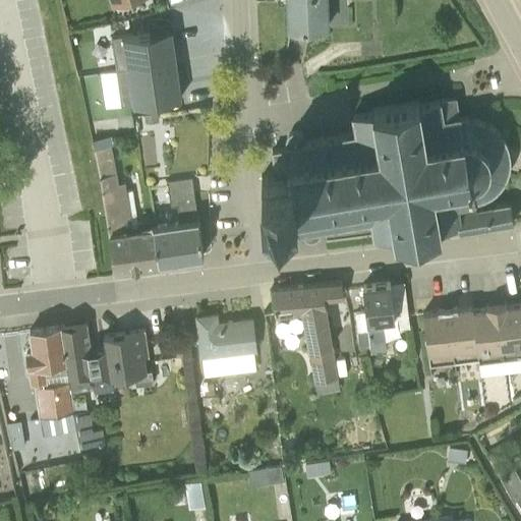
[(120,9),(148,0),(117,0),(120,9)]
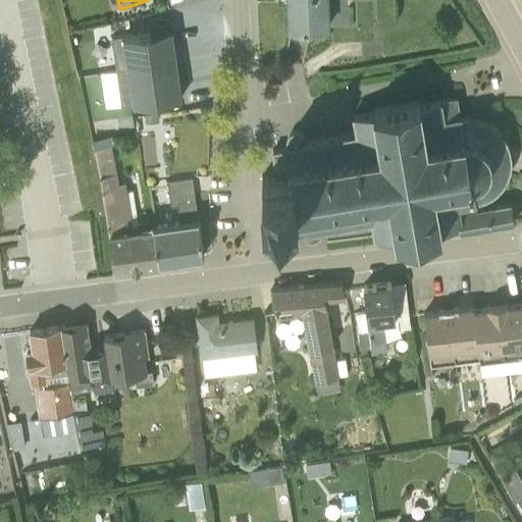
[(327,0),(284,0),(285,22),(328,21),(327,0)]
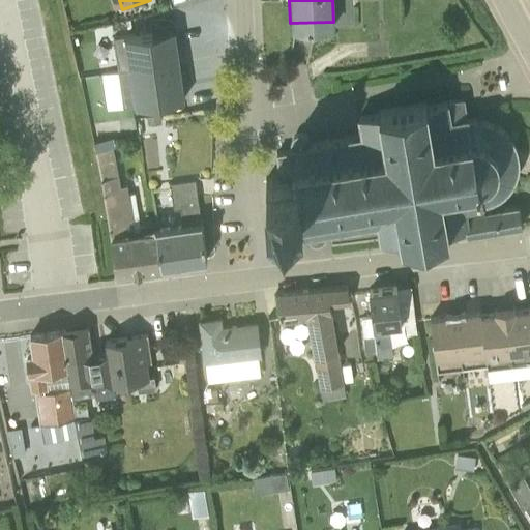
[(117,67),(178,58),(174,25),(113,33),(117,67)]
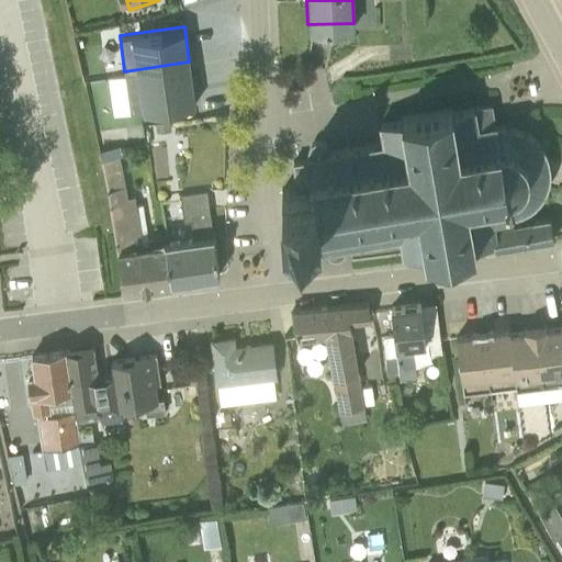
[(130,110),(194,100),(189,62),(124,71),(130,110)]
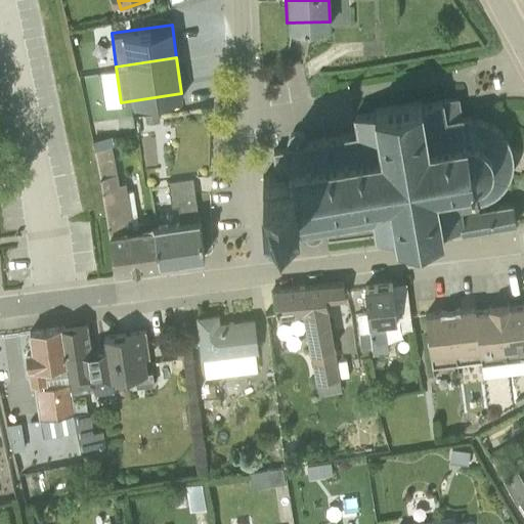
[(276,173),(262,176),(267,209),(282,206),(286,230),(301,227),(301,231),(302,230),(303,233),(304,235),(305,237),(307,239),(310,241),(311,241),(314,239),(317,238),(318,237),(320,234),(321,232),(321,229),(321,227),(373,219),(376,237),(396,233),(396,236),(442,228),(442,226),(460,223),(462,231),(516,223),(512,202),(490,206),(488,194),(491,192),(499,186),(505,179),(509,173),(511,164),(511,156),(511,148),(508,140),(504,133),(499,128),(492,123),(484,119),(474,116),(463,117),(457,96),(442,99),(442,97),(422,101),(421,98),(373,106),(374,110),(354,113),(356,131),(306,139),(303,134),(301,132),(299,131),(296,131),(293,131),(290,132),(288,136),(288,140),(288,143),(287,143),(287,147),(272,149),(276,173)]
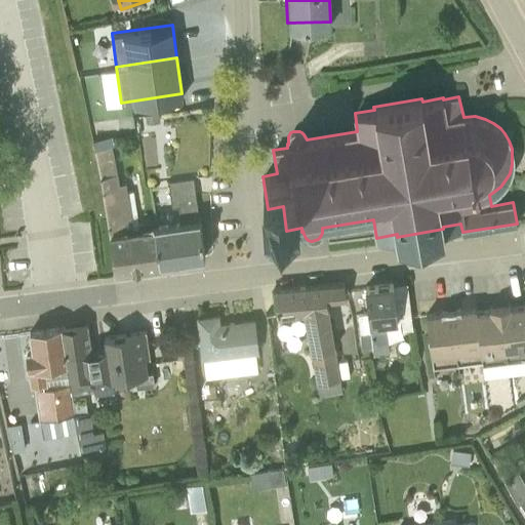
[(155,226),(138,227),(133,191),(126,191),(125,182),(119,183),(111,144),(114,144),(112,133),(92,136),(99,173),(114,270),(159,264),(155,226)]
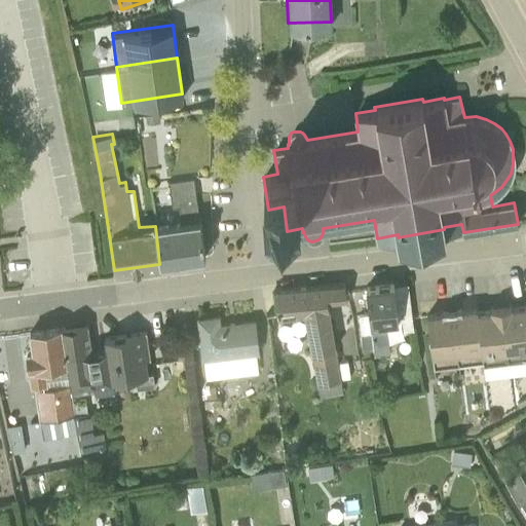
[(155,226),(159,264),(204,257),(192,178),(168,181),(172,207),(178,205),(180,222),(155,226)]
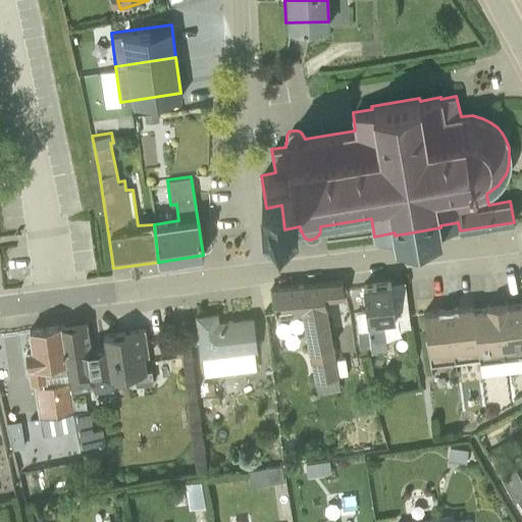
[(317,397),(340,393),(324,301),(343,299),(341,282),(271,289),(276,316),(301,312),(317,397)]
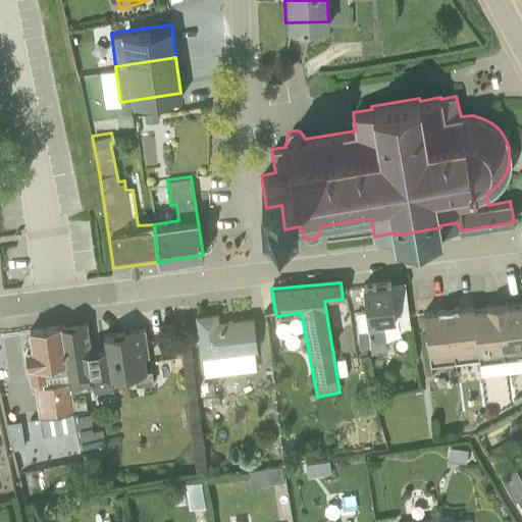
[(366,311),(355,313),(360,349),(369,347),(370,353),(385,351),(381,322),(398,320),(400,329),(410,327),(404,282),(362,288),(366,311)]
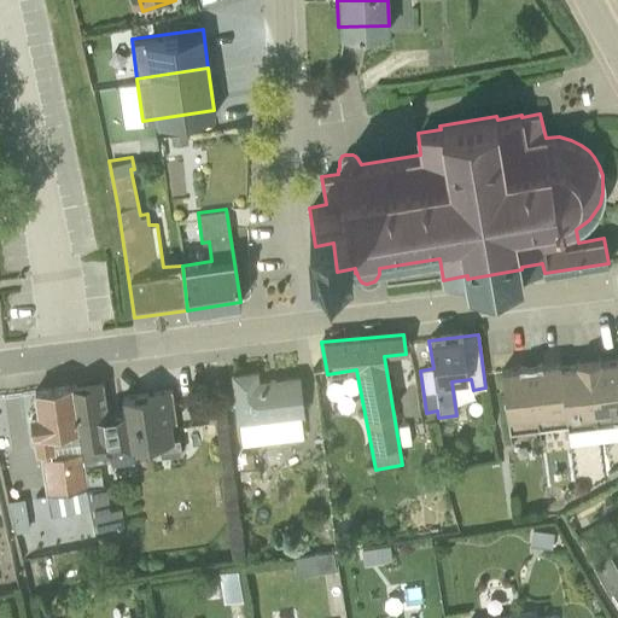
[(617,382),(616,361),(600,362),(600,360),(587,361),(598,444),(617,441),(617,382)]
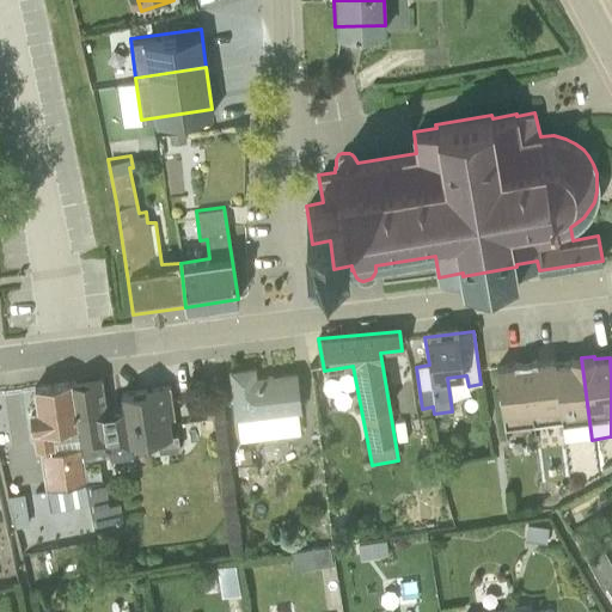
[(555,365),(563,444),(592,440),(581,357),(569,359),(569,363),(555,365)]
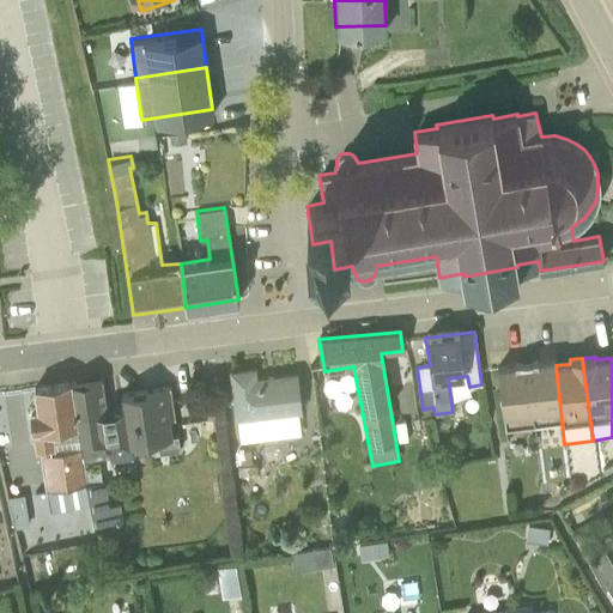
[(554,362),(523,365),(533,428),(562,424),(554,362)]
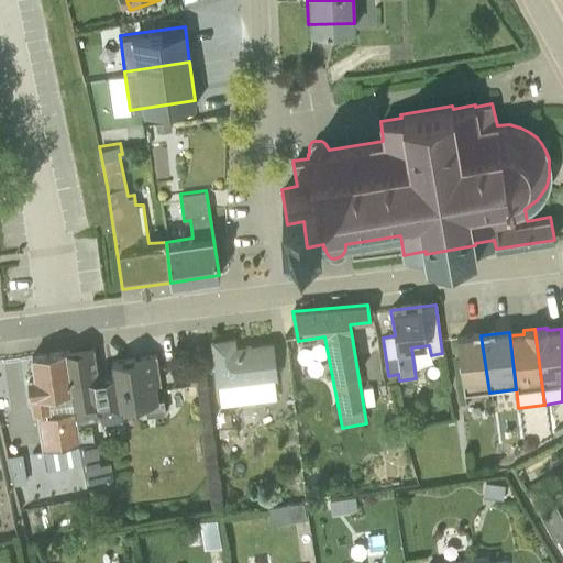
[(481,335),(455,339),(463,395),(489,393),(481,335)]
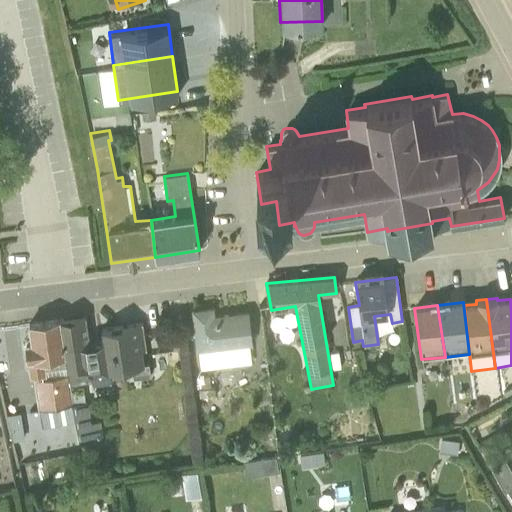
[(199,370),(250,364),(248,346),(252,346),(248,312),(214,315),(213,307),(190,310),(195,352),(197,352),(199,370)]
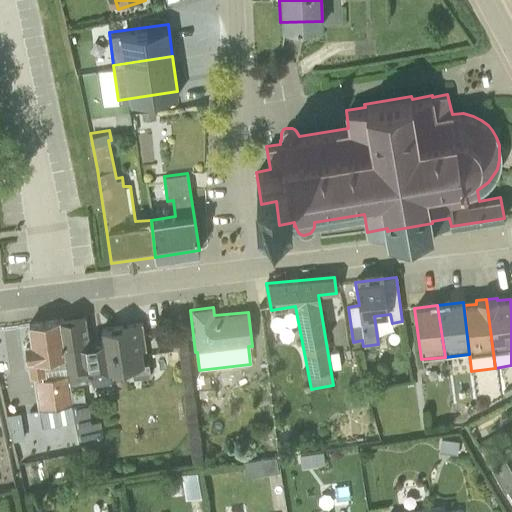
[(132,380),(150,377),(148,365),(143,366),(141,350),(145,349),(142,324),(101,330),(103,342),(89,344),(85,317),(60,320),(70,383),(91,380),(92,386),(110,383),(108,372),(130,368),(132,380)]
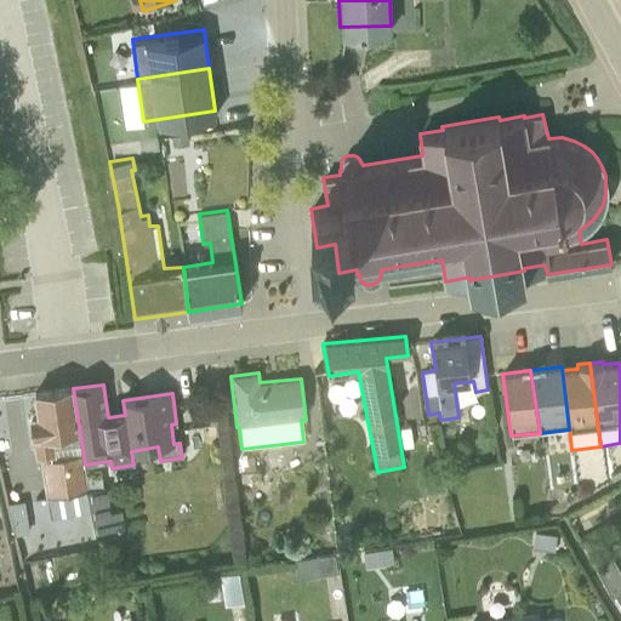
[(7,506),(18,554),(95,540),(73,388),(35,394),(36,415),(30,416),(38,460),(45,459),(46,461),(39,463),(44,500),(7,506)]
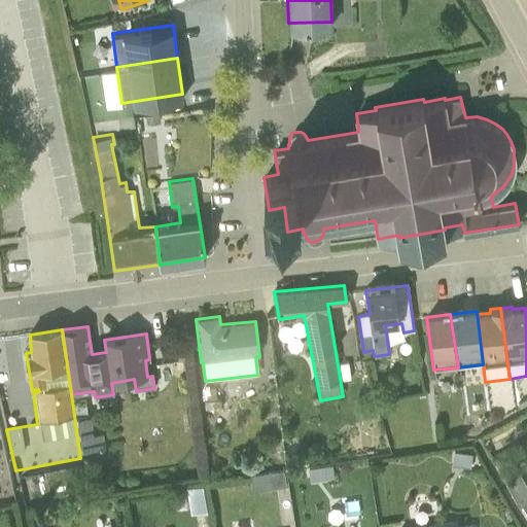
[(214,388),(203,389),(205,411),(220,410),(220,401),(216,401),(214,388)]
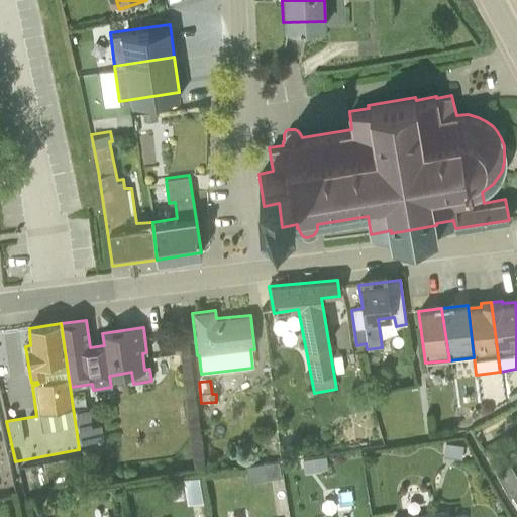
[(79,444),(103,440),(101,427),(91,427),(88,407),(74,409),(79,444)]
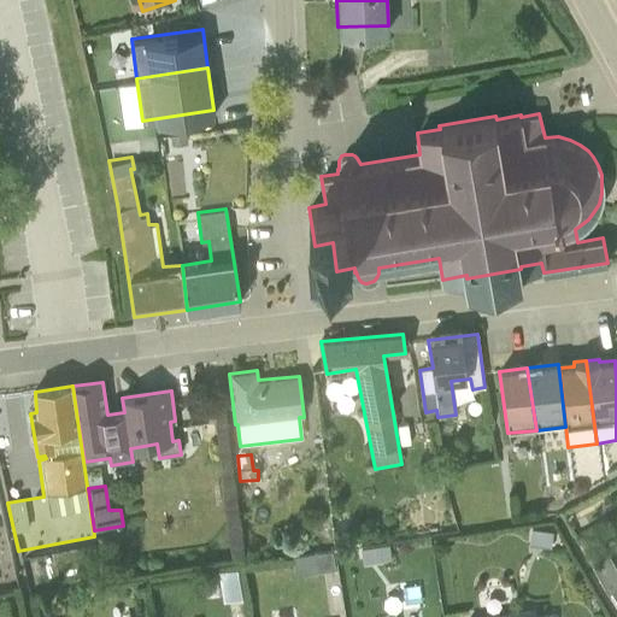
[(540,529),(533,546),(547,552),(554,535),(540,529)]
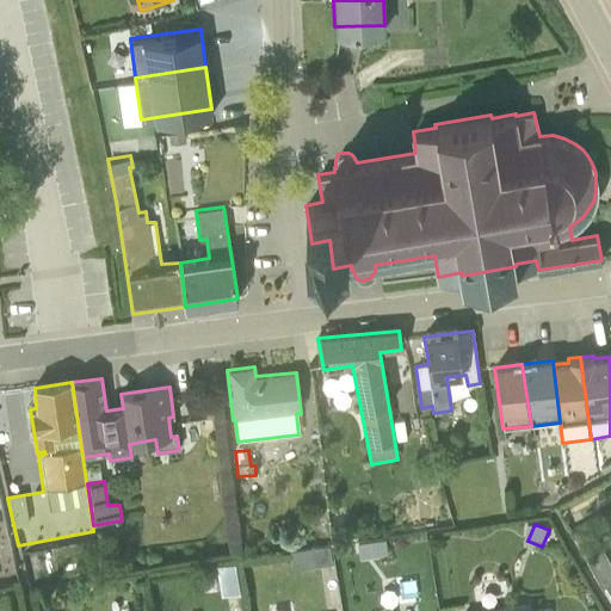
[(387,557),(384,542),(357,547),(359,561),(387,557)]
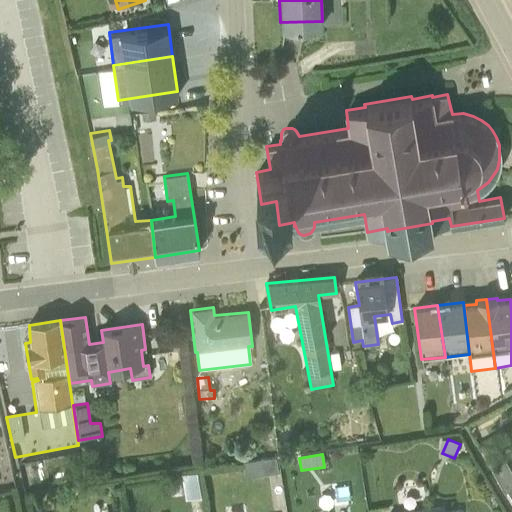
[(277,473),(275,459),(243,464),(245,478),(277,473)]
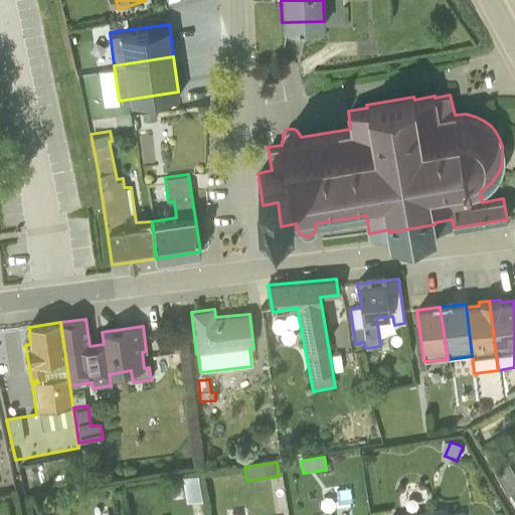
[(514,491),(514,478),(507,465),(494,472),(507,496),(514,491)]
